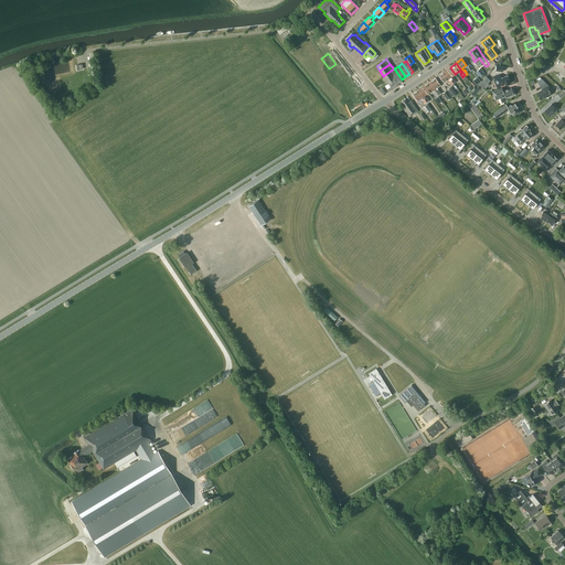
[(450,67),(445,71),(454,83),(456,82),(452,77),(451,78),(451,77),(455,74),(450,67)]
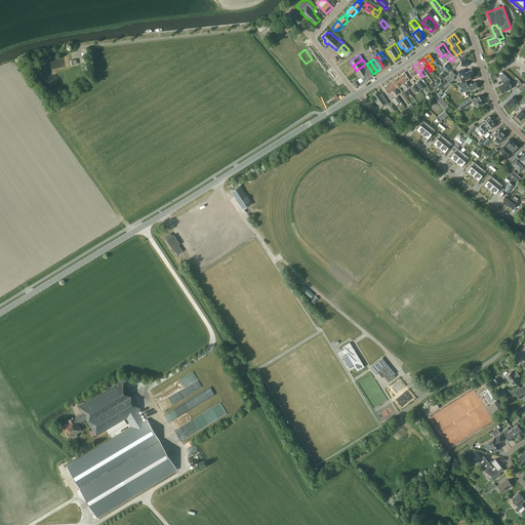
[(322,71),(316,64),(308,71),(310,74),(308,76),(313,83),(322,76),(319,73),(322,71)]
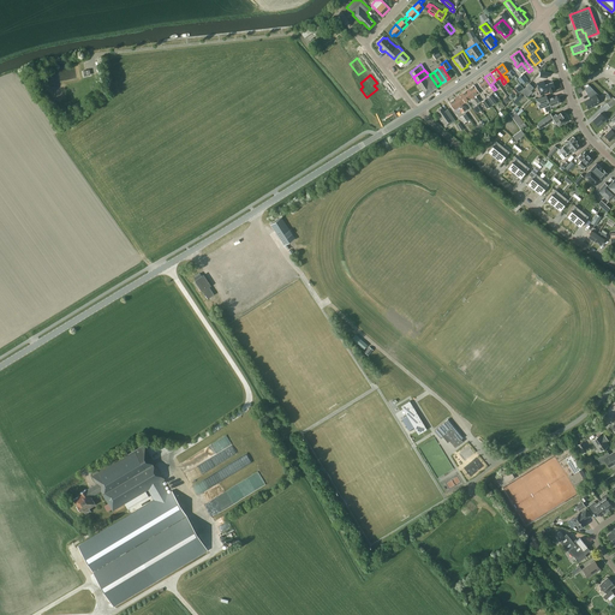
[(437,87),(429,75),(425,77),(429,83),(434,89),(437,87)]
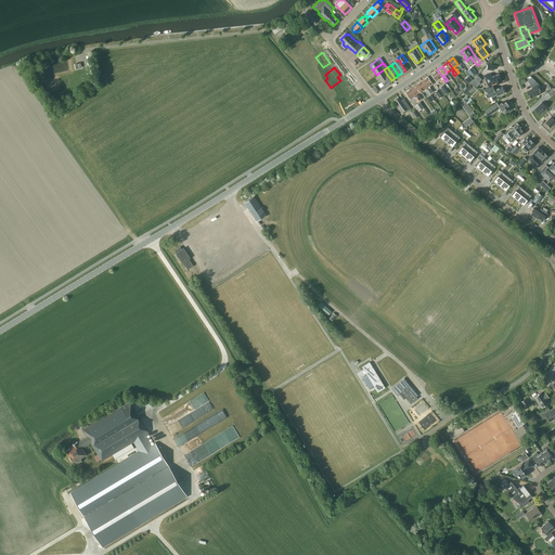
[(472,67),(467,71),(470,76),(472,75),(473,77),(477,74),(475,73),(476,72),(472,67)]
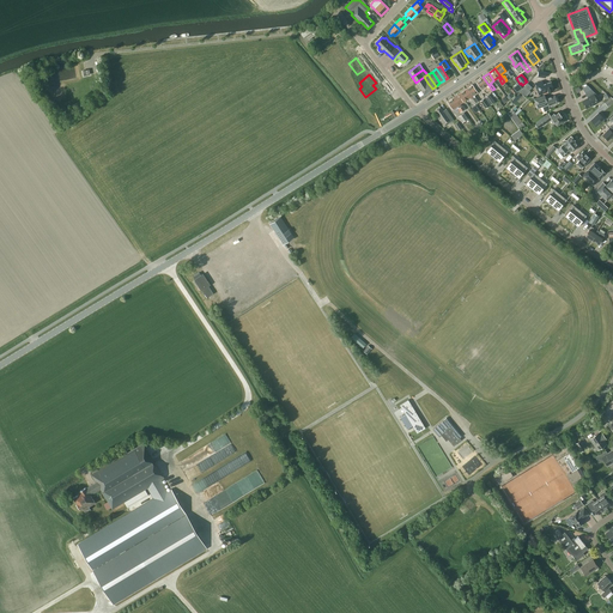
[(428,83),(424,77),(416,83),(420,89),(428,83)]
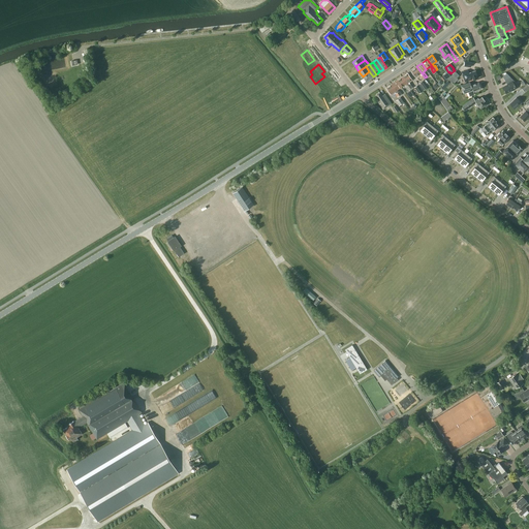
[(415,78),(419,74),(423,80),(425,78),(416,66),(411,70),(415,78)]
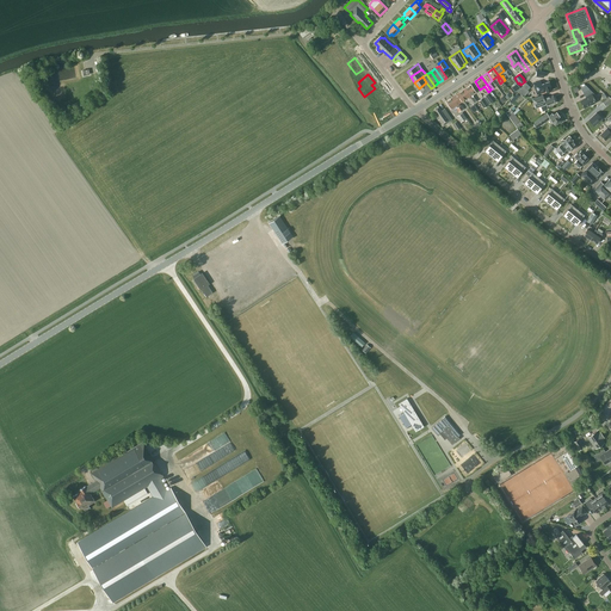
[(547,92),(551,91),(550,87),(550,86),(549,81),(542,84),(541,80),(532,82),(537,94),(547,92)]
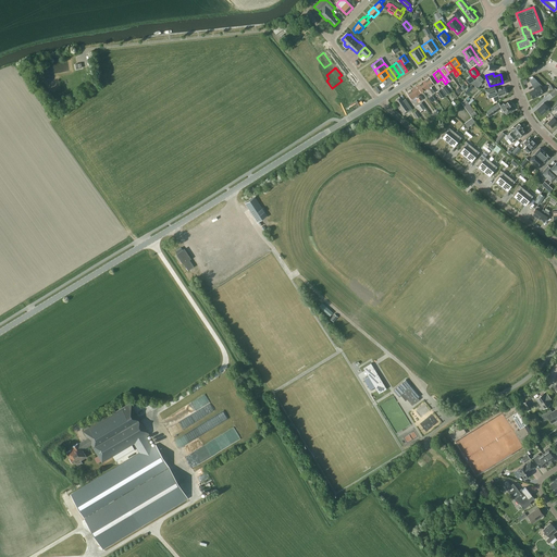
[(388,75),(382,81),(385,85),(393,81),(388,75)]
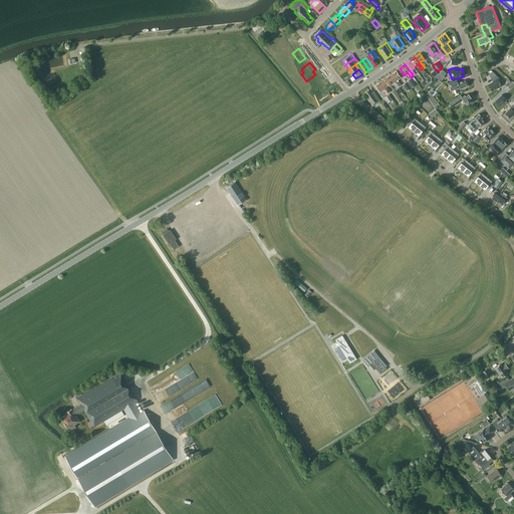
[(443,69),(436,76),(439,80),(440,79),(444,75),(446,73),(443,69)]
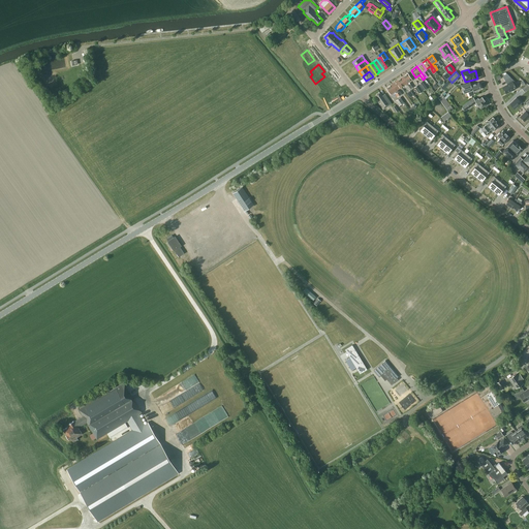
[(407,72),(402,76),(410,89),(412,87),(409,82),(412,80),(407,72)]
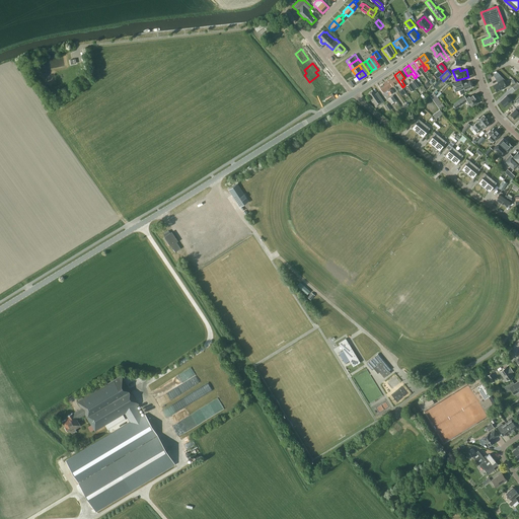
[(504,88),(507,86),(505,83),(507,81),(501,75),(498,72),(493,75),(496,78),(498,82),(493,85),(497,91),(504,87),(504,88)]
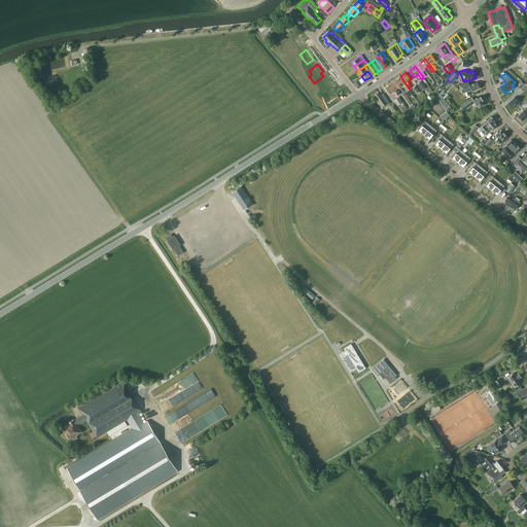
[(395,79),(399,86),(405,83),(406,85),(405,86),(407,90),(409,89),(400,76),(395,79)]
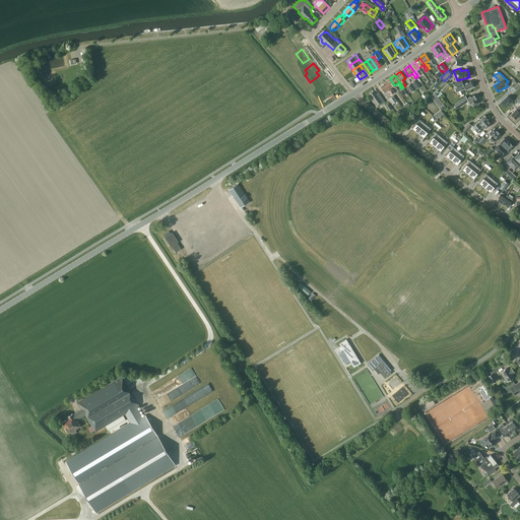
[(390,78),(385,82),(393,93),(395,92),(392,89),(390,88),(394,85),(390,78)]
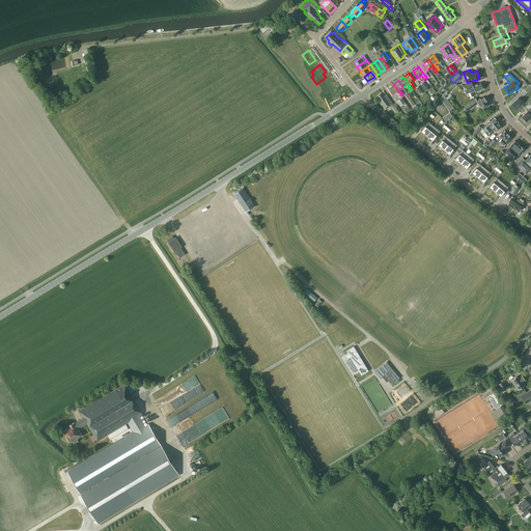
[(480,82),(473,85),(472,83),(463,86),(466,93),(470,91),(471,96),(475,94),(476,92),(478,92),(478,91),(483,89),(480,82)]
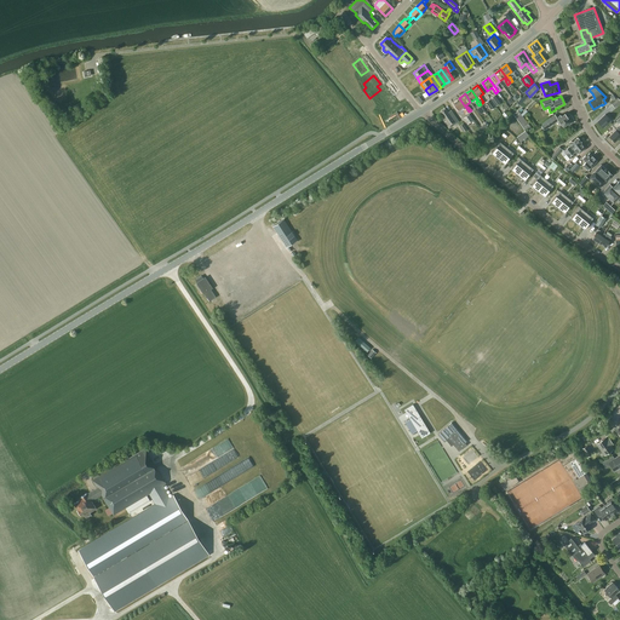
[(465,114),(469,112),(459,98),(453,102),(458,110),(463,107),(464,109),(463,110),(465,114)]
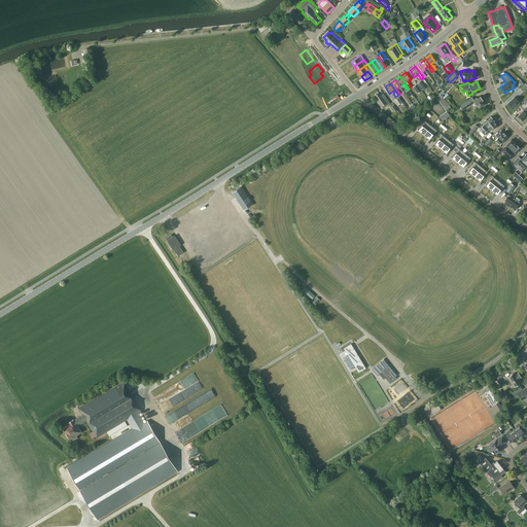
[(421,91),(417,84),(413,86),(417,94),(421,91)]
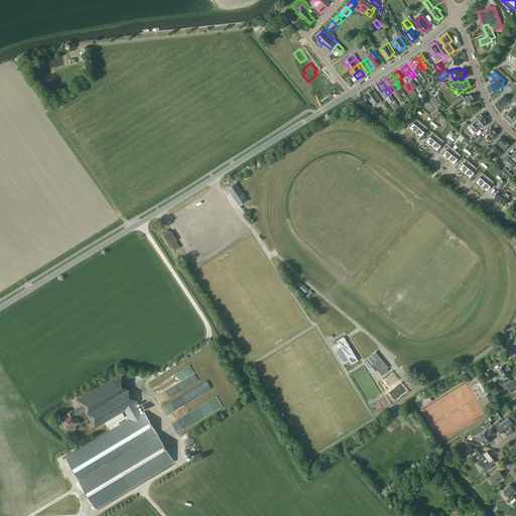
[(317,92),(324,101),(330,97),(329,95),(326,90),(325,90),(324,88),(321,89),(319,86),(317,87),(320,90),(317,92)]
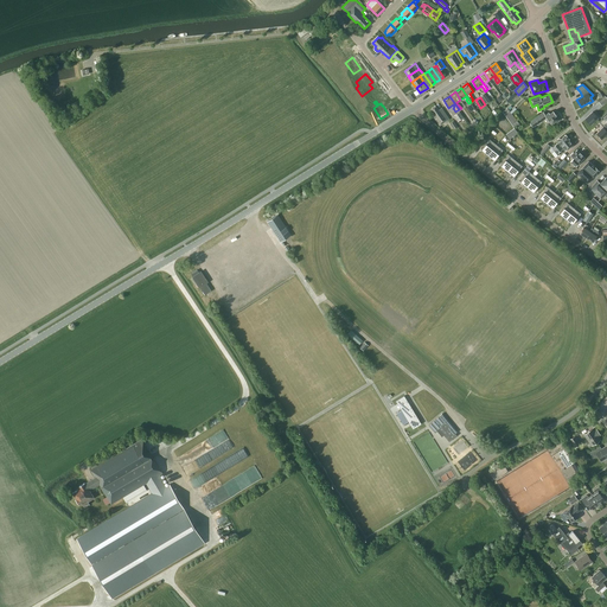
[(440,126),(449,119),(441,108),(439,109),(435,106),(430,109),(435,114),(433,116),(440,126)]
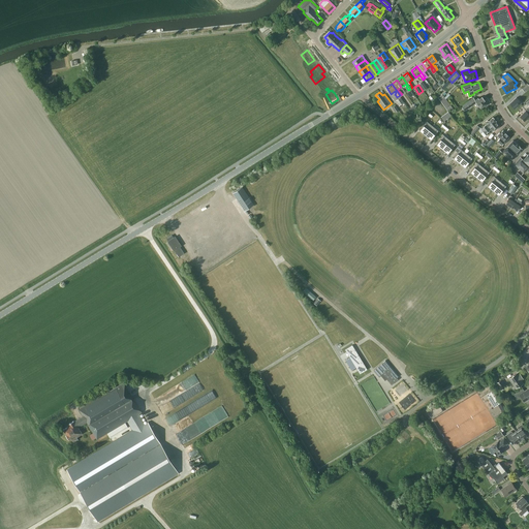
[(461,106),(464,111),(476,102),(480,109),(488,103),(486,99),(485,100),(483,97),(481,97),(478,99),(478,97),(474,100),(473,98),(469,101),(461,106)]
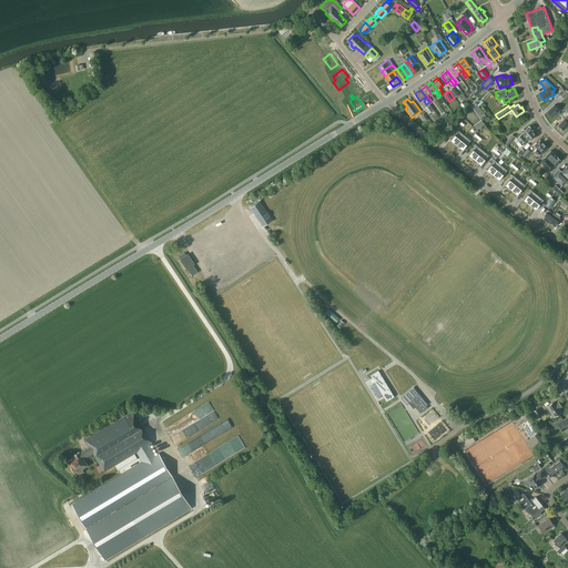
[(553,117),(560,110),(555,104),(547,111),(553,117)]
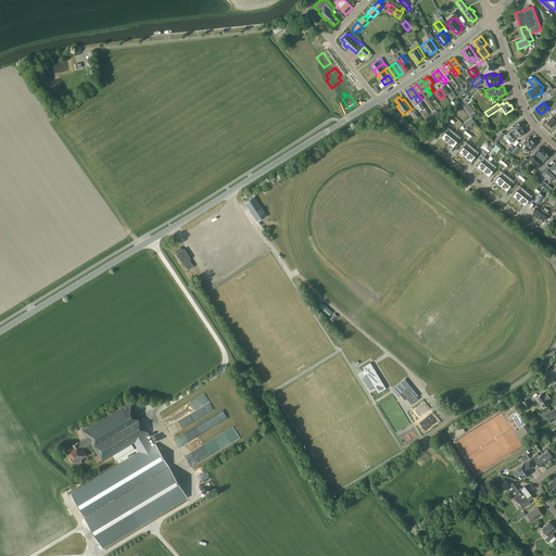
[(555,119),(555,113),(553,116),(546,123),(552,127),(555,122),(555,119)]
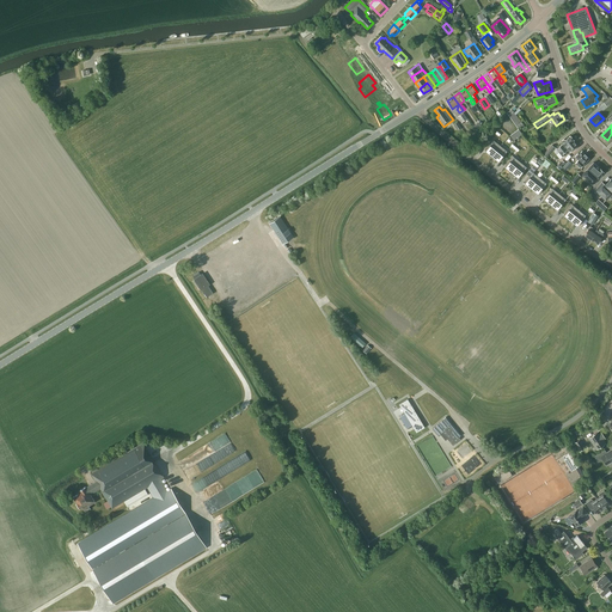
[(556,148),(558,152),(573,141),(574,140),(570,135),(564,140),(564,139),(561,141),(563,144),(556,148)]
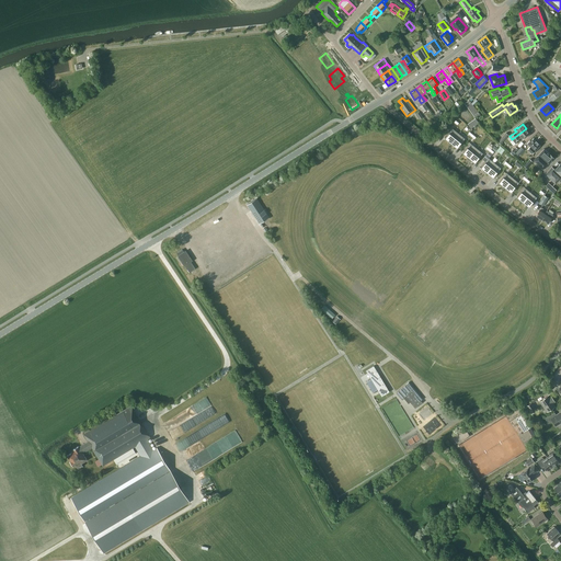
[(445,138),(451,144),(459,134),(453,128),(445,138)]
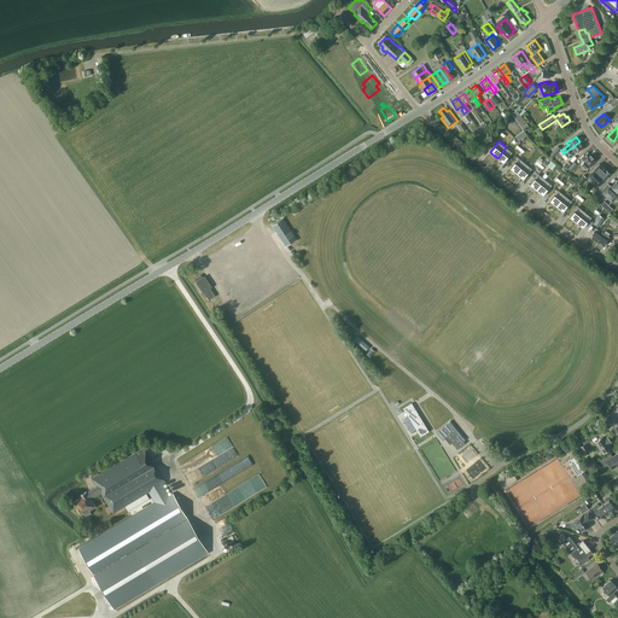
[(583,147),(578,143),(564,153),(569,158),(572,156),(570,153),(573,151),(576,153),(583,147)]
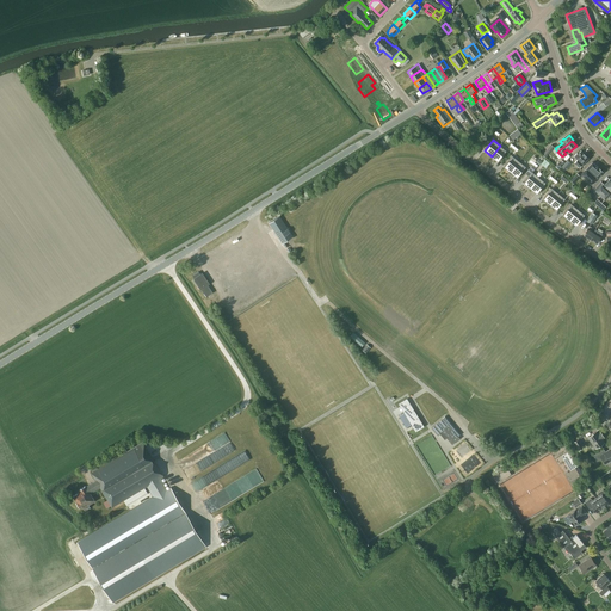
[(549,152),(554,147),(551,144),(547,149),(542,154),(544,156),(549,152)]
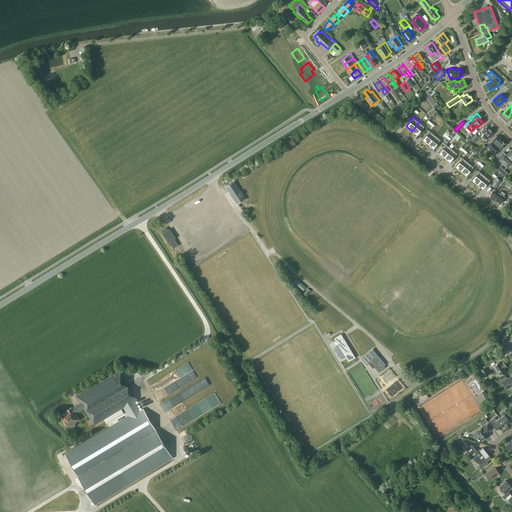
[(419,122),(412,131),(417,135),(424,126),(419,122)]
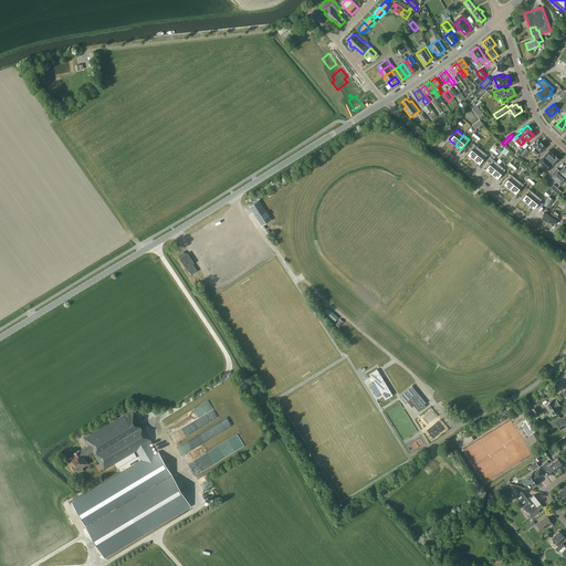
[(540,153),(545,147),(537,139),(535,143),(534,142),(532,145),(535,148),(532,150),(537,155),(540,153)]
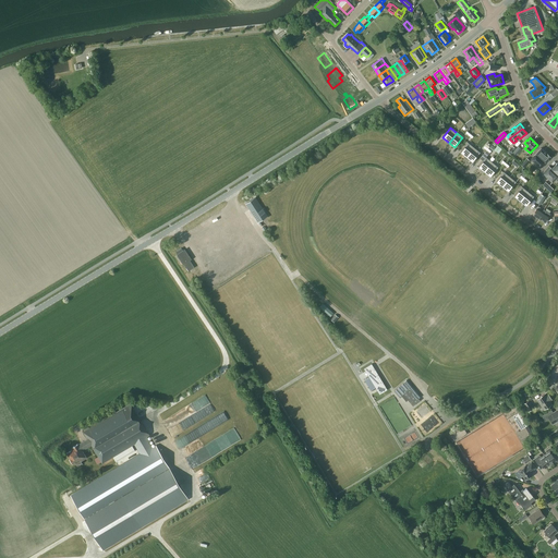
[(469,143),(460,152),(466,157),(474,147),(469,143)]
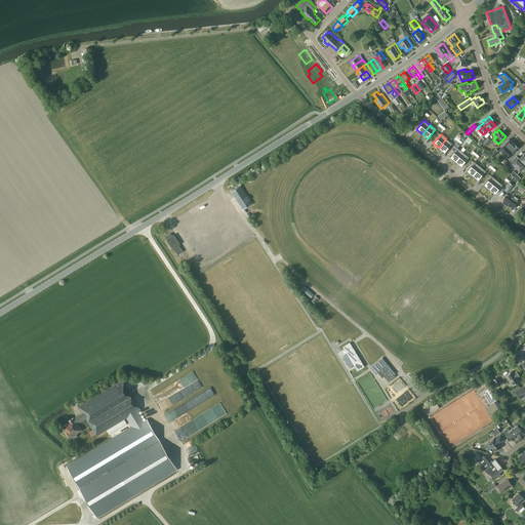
[(445,152),(452,144),(446,138),(439,148),(445,152)]
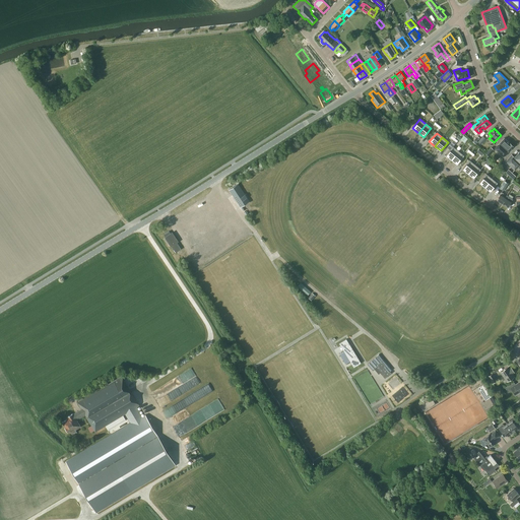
[(504,156),(513,146),(504,138),(495,148),(504,156)]
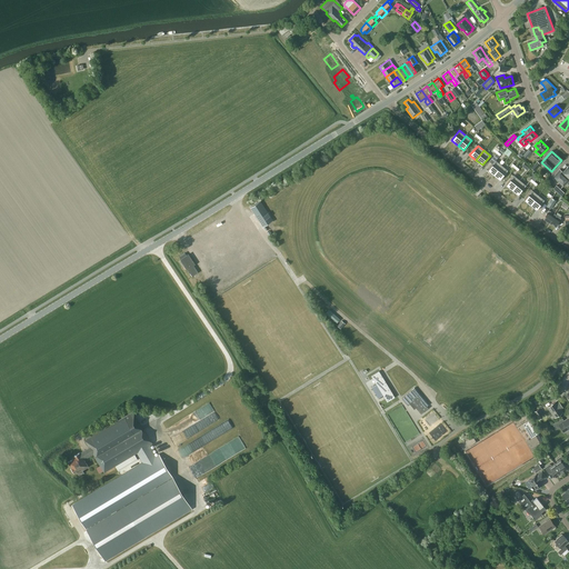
[(496,153),(489,161),(492,165),(496,160),(499,156),(496,153)]
